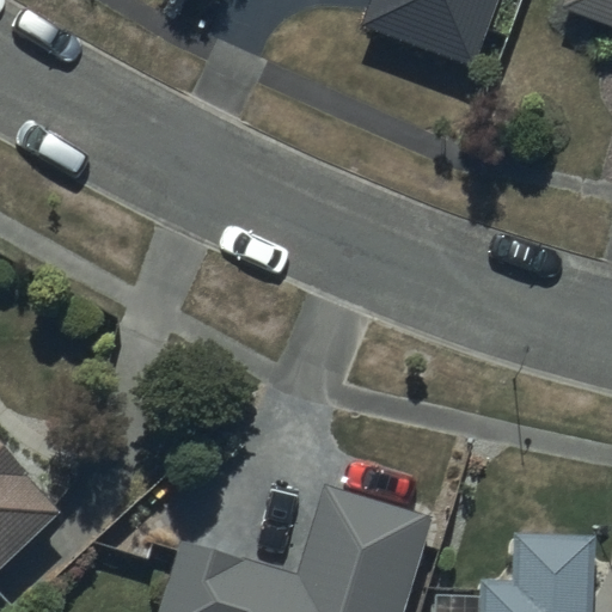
[(478,65),(500,0),(380,0),(372,25),(478,65)]
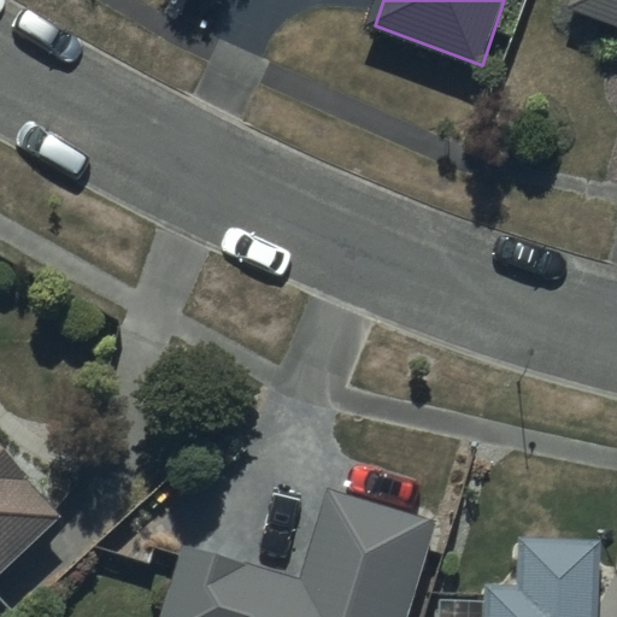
[(616,0),(570,0),(568,9),(616,27),(616,0)]
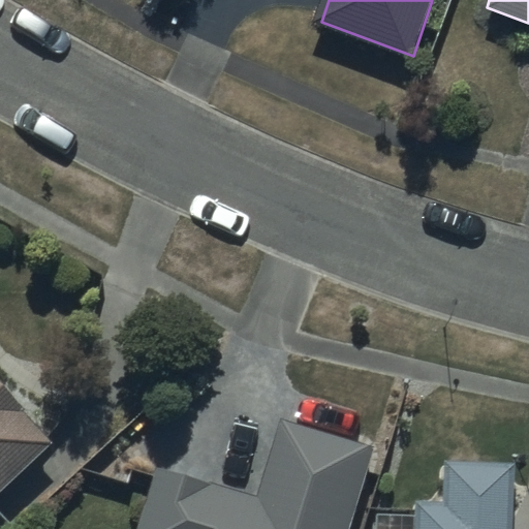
[(0,492),(53,443),(0,387),(0,492)]
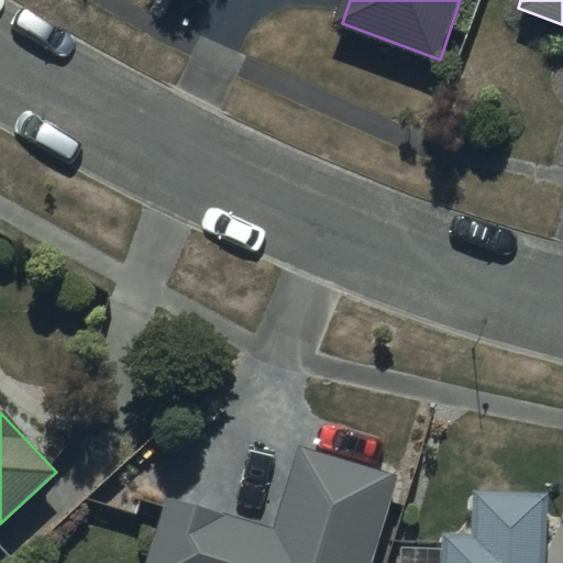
[(372,562),(399,476),(300,445),(274,531),(165,497),(145,562),(372,562)]
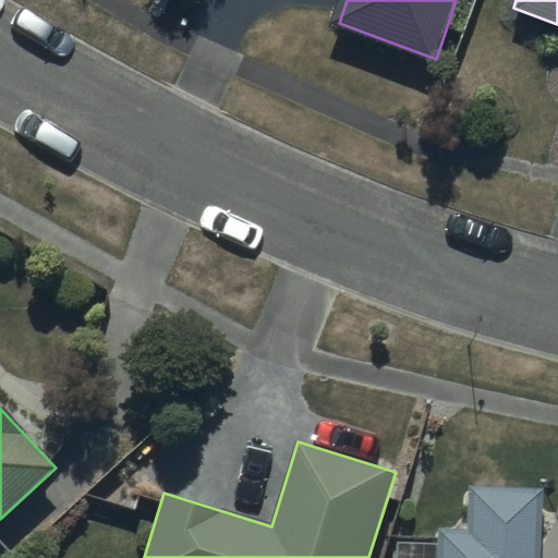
[(543,557),(546,489),(477,486),(475,533),(447,532),(446,557),(543,557)]
